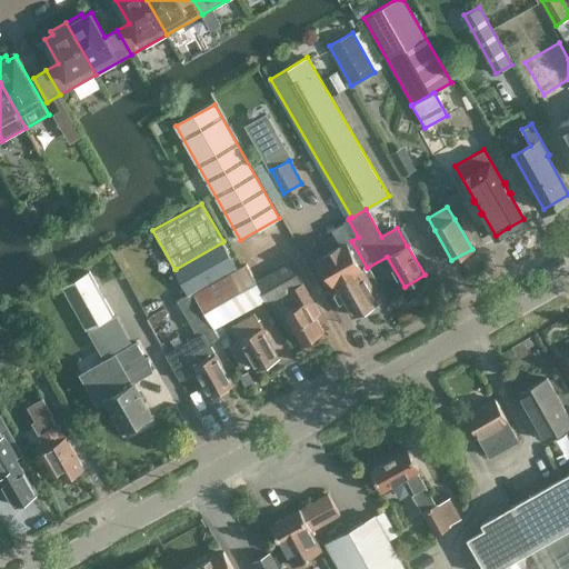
[(339,281),(358,312),(377,301),(368,286),(375,282),(367,268),(351,241),(350,240),(323,256),(339,281)]
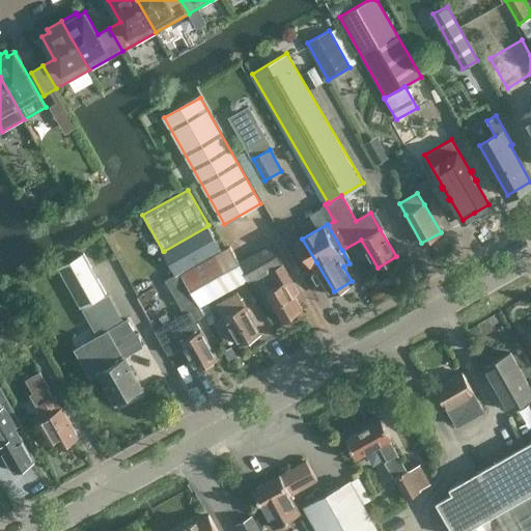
[(178,274),(180,273),(221,249),(207,226),(164,251),(163,251),(162,251),(174,274),(175,275),(178,274)]
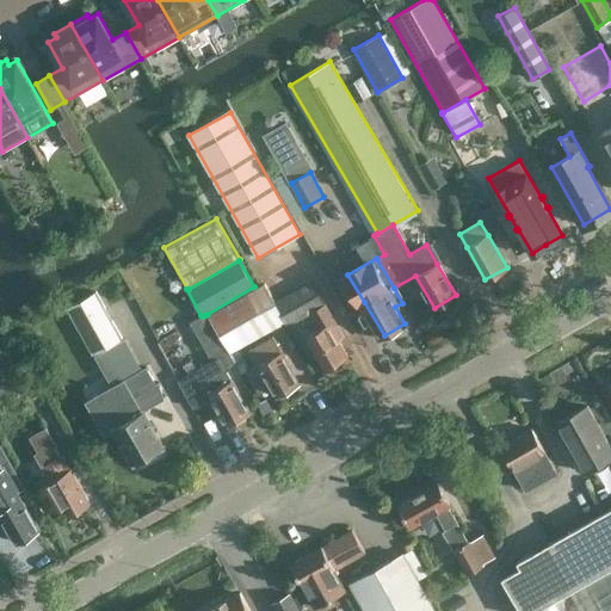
[(319,328),(306,335),(325,370),(347,357),(338,340),(343,338),(323,303),(310,282),(275,302),(285,321),(284,322),(287,326),(309,313),(319,328)]
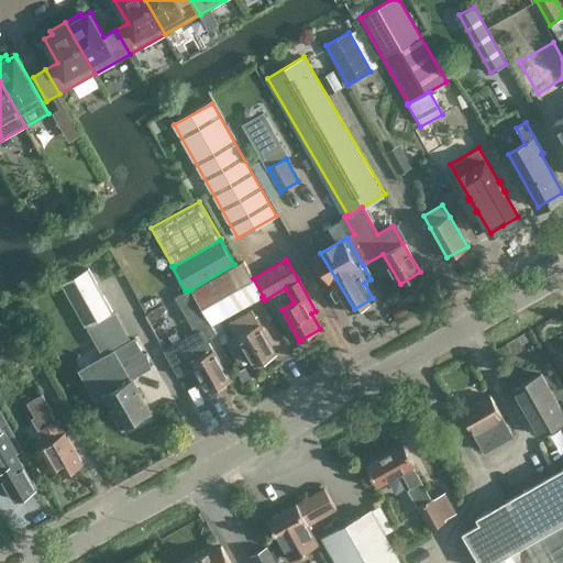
[(263,296),(253,278),(243,261),(191,289),(212,324),(262,297),(263,296)]
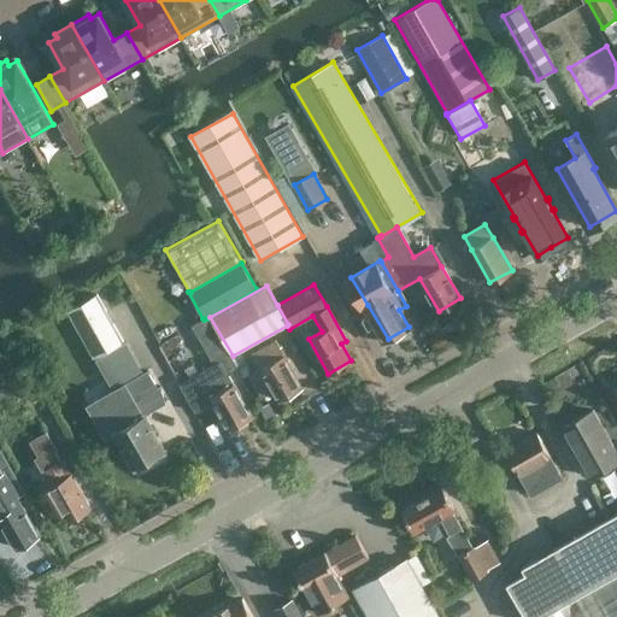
[(95,358),(123,342),(97,294),(69,310),(95,358)]
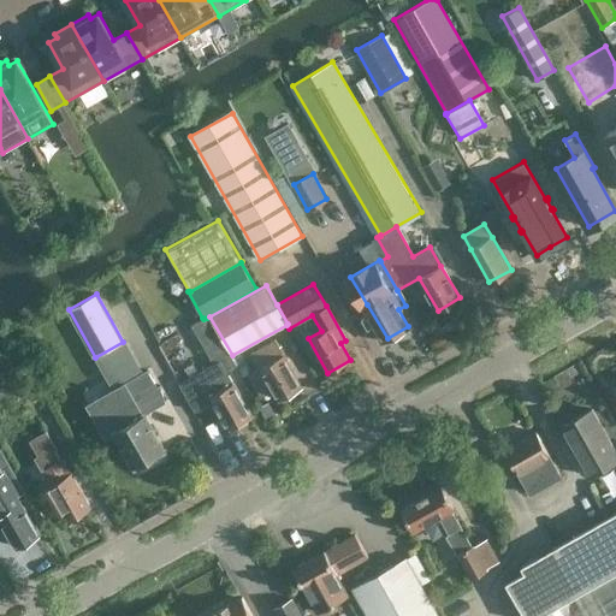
[(202,318),(191,325),(213,360),(229,350),(209,317),(207,318),(203,319),(202,318)]
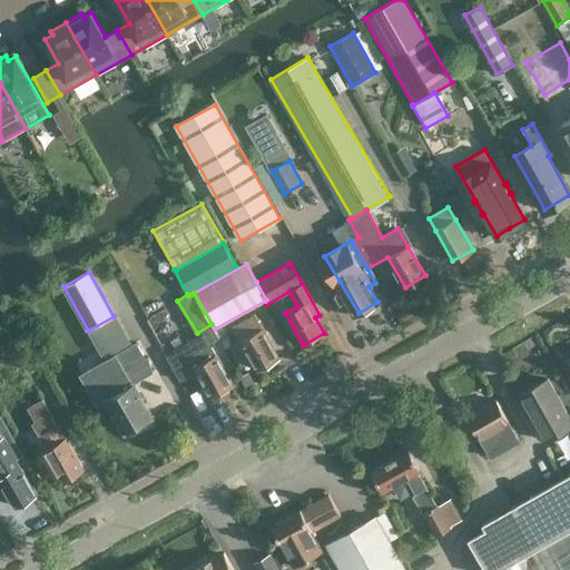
[(241,337),(229,344),(242,364),(252,359),(258,370),(278,357),(262,328),(253,315),(234,326),(241,337)]
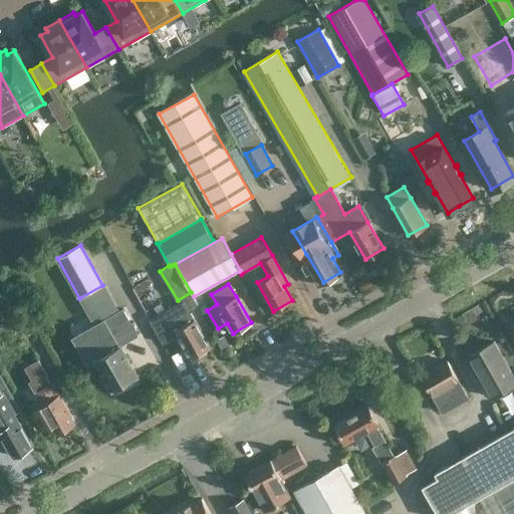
[(210,346),(189,310),(183,300),(150,319),(163,342),(178,333),(192,356),(210,346)]
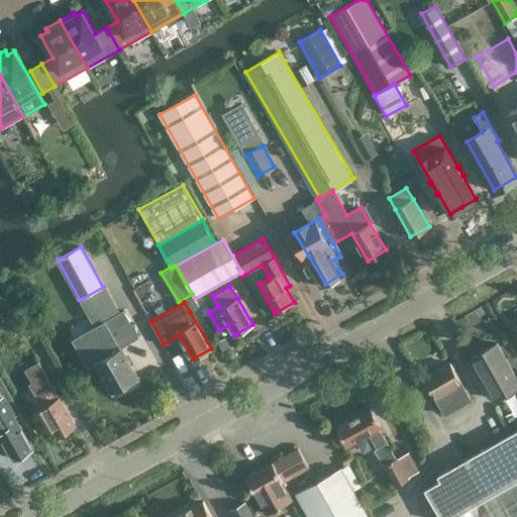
[(136,384),(133,380),(138,377),(121,347),(139,337),(134,324),(133,322),(132,323),(124,309),(102,321),(110,336),(100,341),(107,353),(95,360),(113,392),(118,388),(121,393),(136,384)]
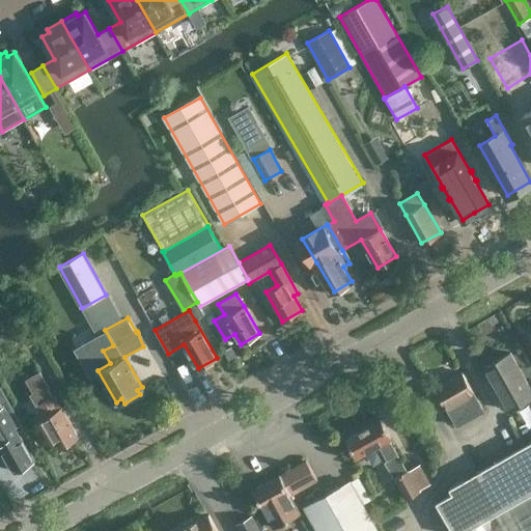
[(506,409),(530,394),(530,389),(510,352),(482,366),(506,409)]
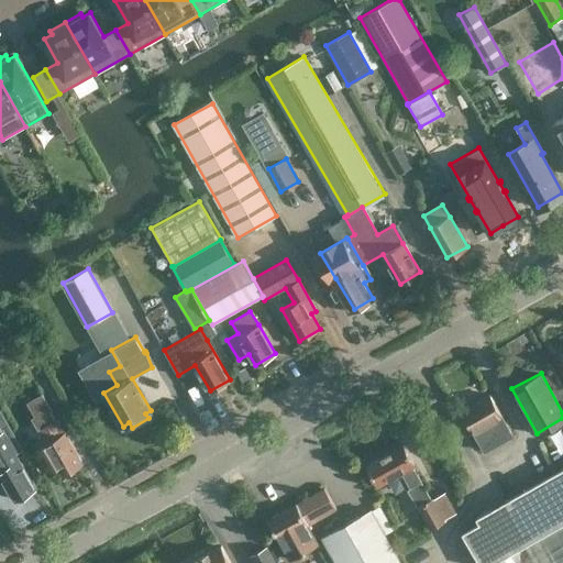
[(55,419),(51,410),(52,409),(43,393),(28,401),(35,416),(32,418),(39,428),(36,429),(44,442),(35,448),(48,470),(57,464),(62,473),(83,462),(56,418),(55,419)]
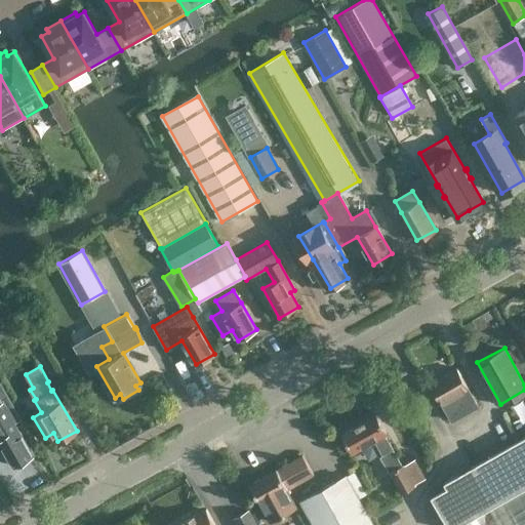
[(478,405),(468,387),(456,367),(430,382),(451,419),(478,405)]
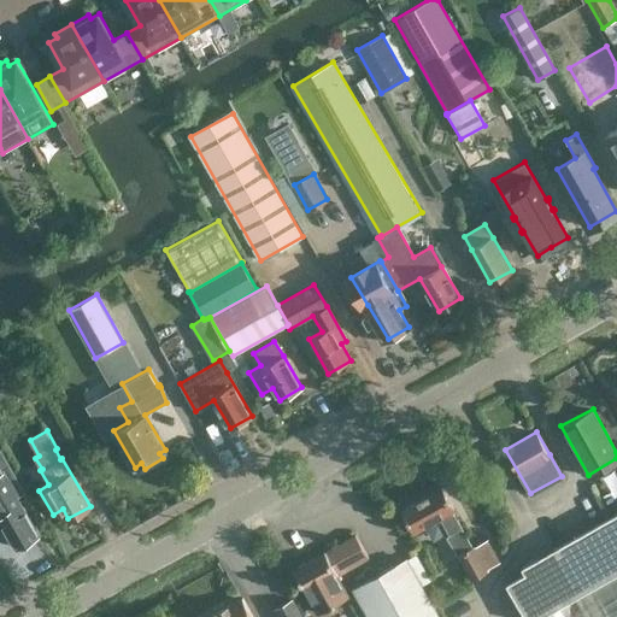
[(12,469),(0,476),(0,516),(18,547),(39,535),(21,504),(29,499),(12,469)]
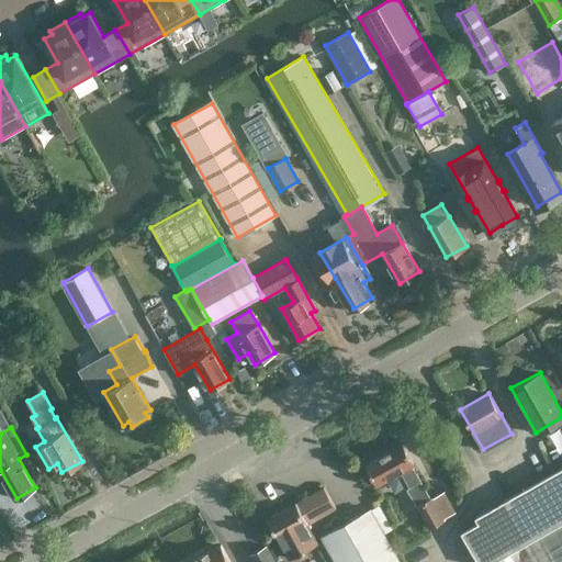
[(402,442),(364,463),(378,486),(401,472),(409,486),(406,489),(429,528),(446,519),(444,517),(456,510),(444,490),(431,497),(413,465),(415,464),(402,442)]
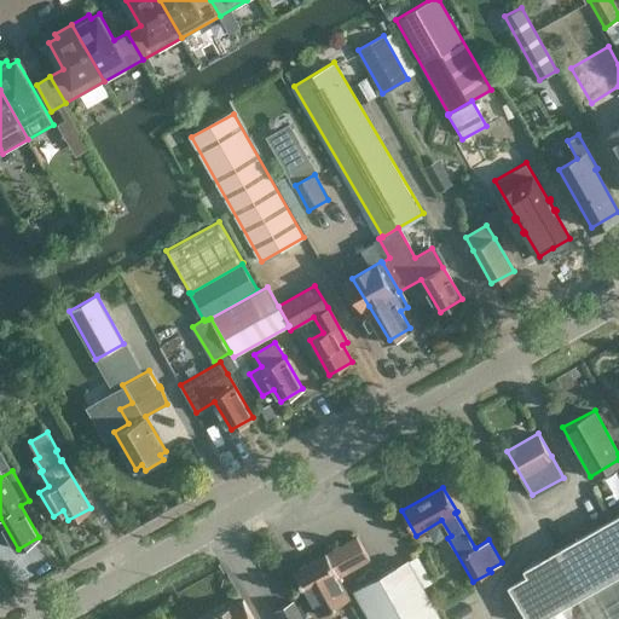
[(526,618),(539,618),(574,600),(618,573),(618,512),(522,567),(526,573),(508,584),(526,618)]
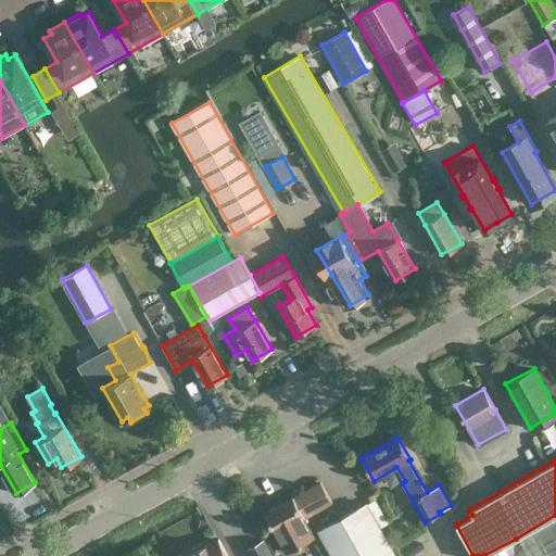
[(292,496),(264,513),(286,554),(316,536),(304,518),(332,503),(320,481),(292,497),(292,496)]
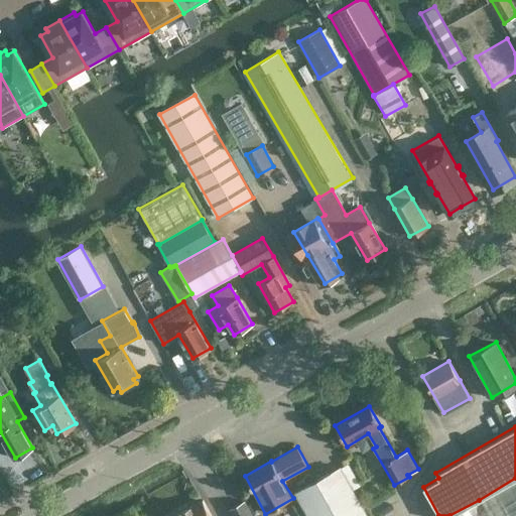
[(309,515),(368,515),(340,466),(294,490),(309,515)]
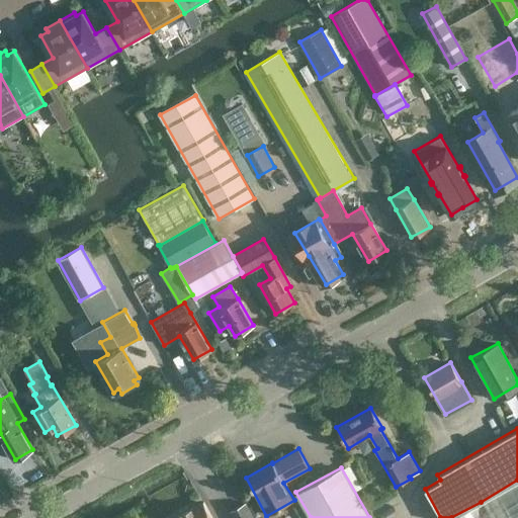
[(517,517),(517,480),(481,502),(490,517),(517,517)]
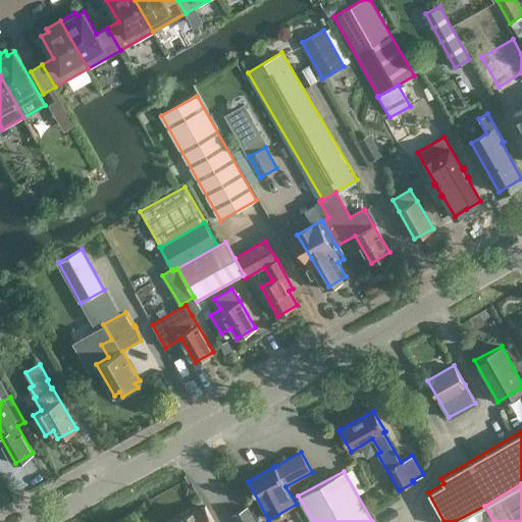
[(214,521),(205,505),(173,521),(214,521)]
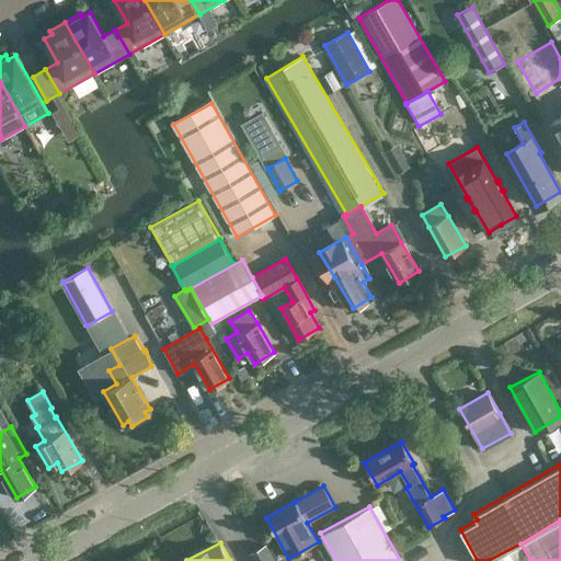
[(253,560),(275,560),(266,544),(249,553),(253,560)]
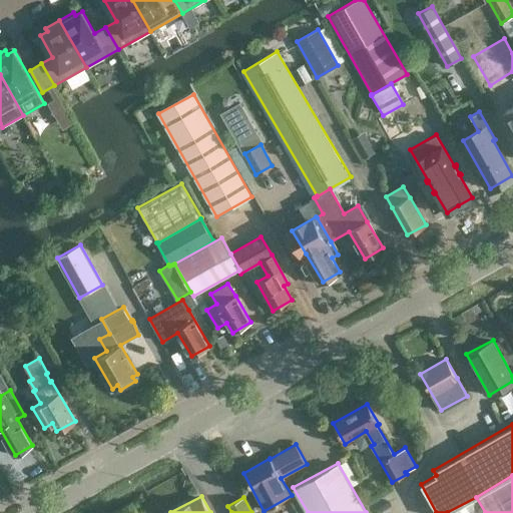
[(485,512),(476,497),(447,512),(485,512)]
